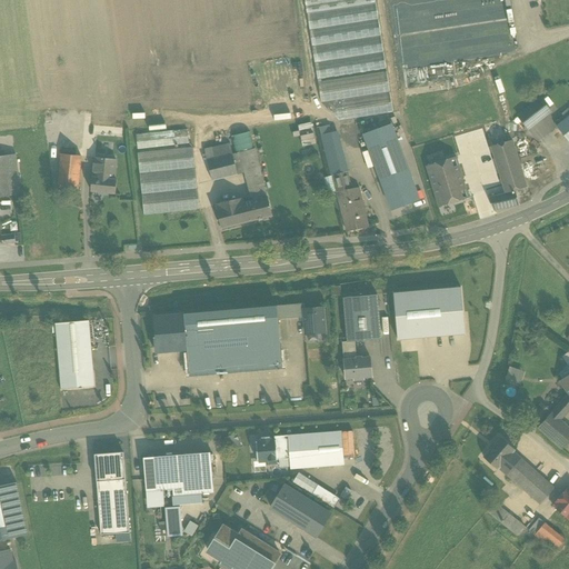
[(375,0),(303,0),(307,15),(376,3),(375,0)]
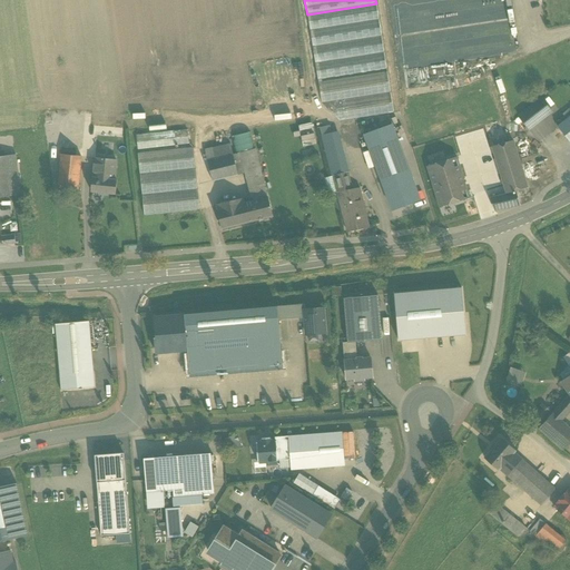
[(376,3),(307,15),(318,82),(322,82),(321,79),(386,69),(376,3)]
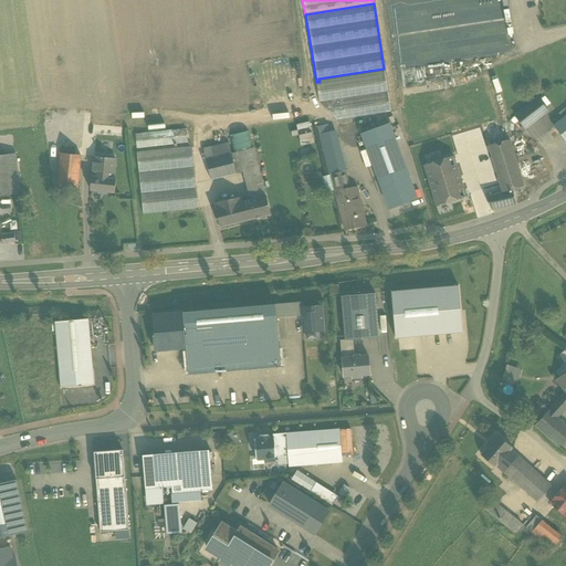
[(320,82),(316,82),(320,103),(337,121),(390,113),(384,72),(320,82)]
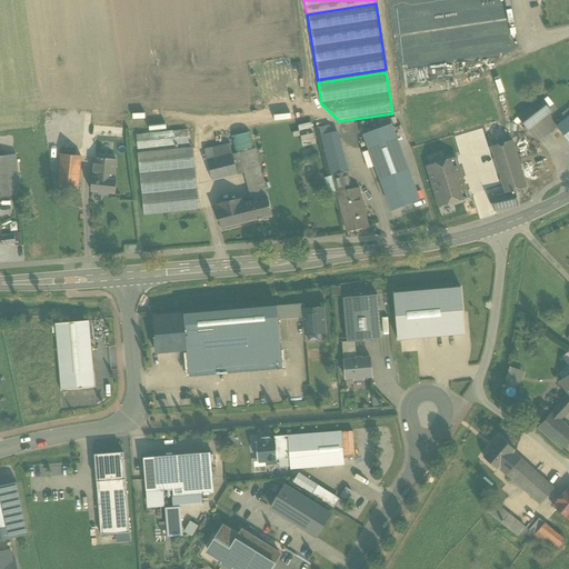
[(540,99),(517,117),(528,130),(550,112),(540,99)]
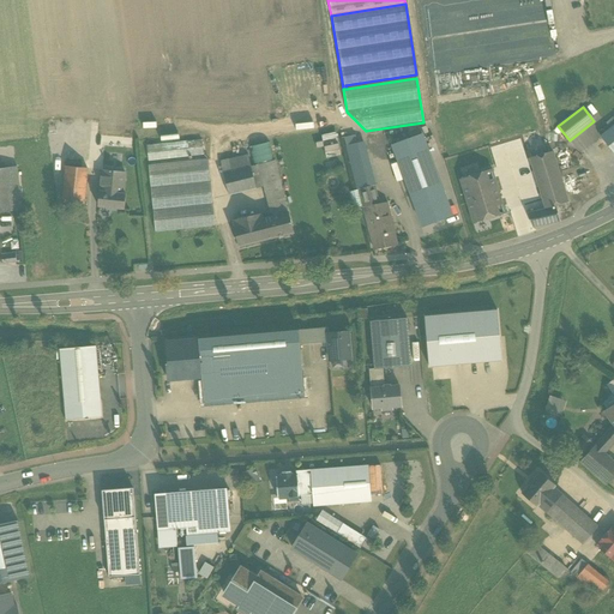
[(613,126),(600,137),(613,156),(613,155),(613,126)]
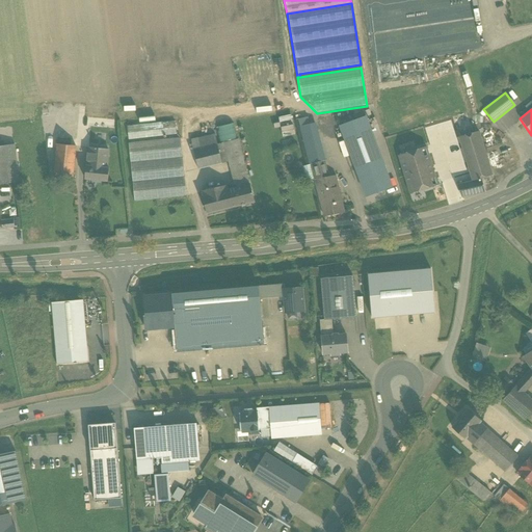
[(277,117),(283,137),(295,134),(290,114),(277,117)]
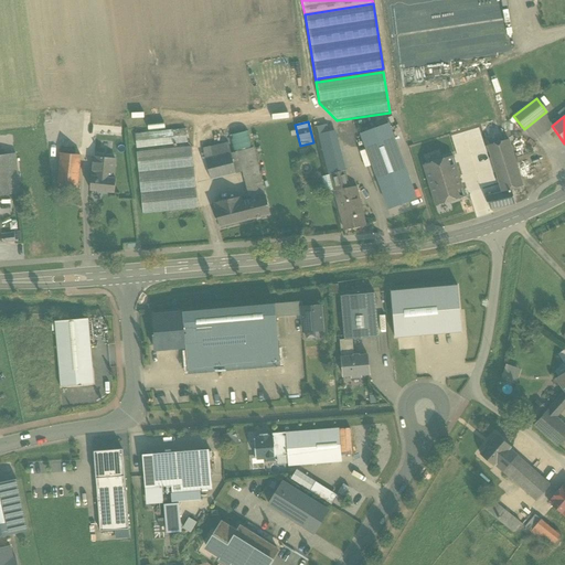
[(329,124),(317,128),(318,135),(333,130),(329,124)]
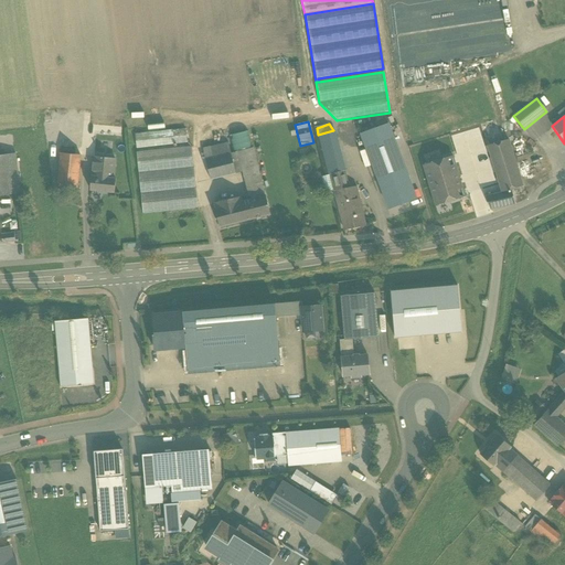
[(416,199),(388,124),(361,134),(388,209),(416,199)]
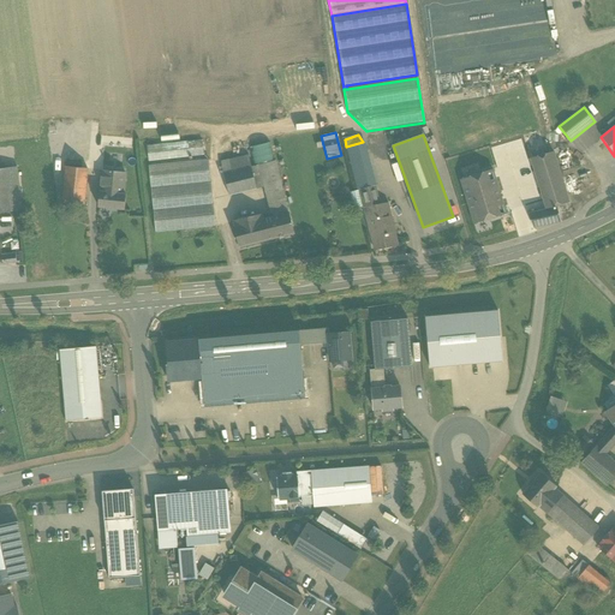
[(202,141),(147,147),(148,163),(204,157),(202,141)]
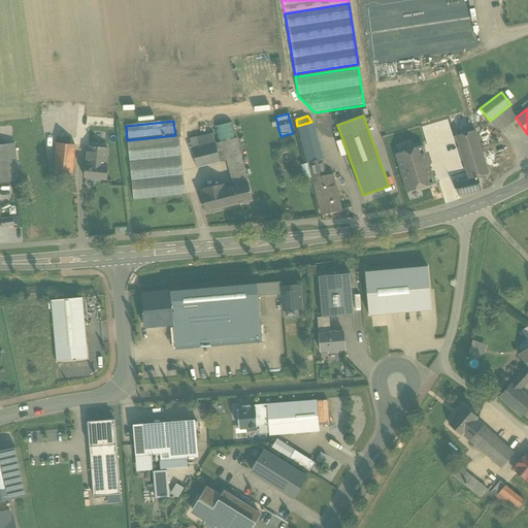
[(311,122),(297,126),(300,137),(316,133),(314,128),(311,122)]
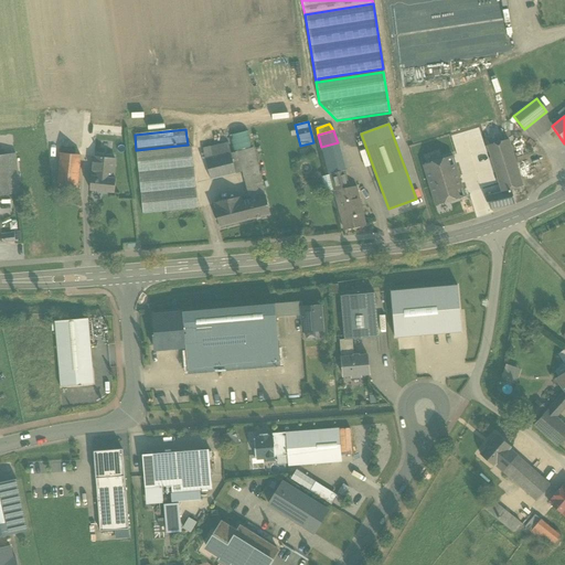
[(484,139),(468,144),(470,151),(475,150),(487,146),(484,139)]
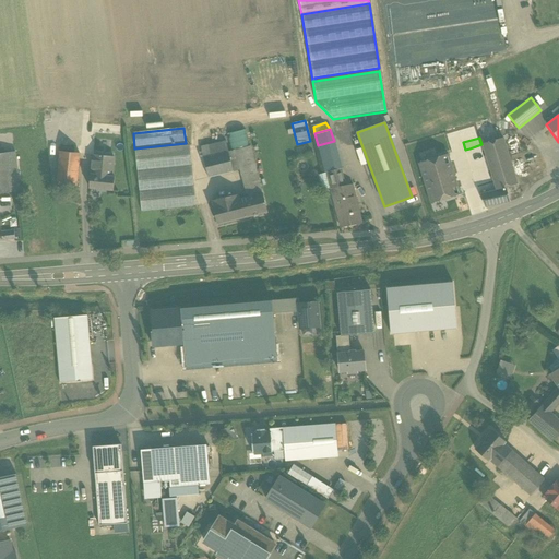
[(502,138),(482,144),(496,190),(518,185),(502,138)]
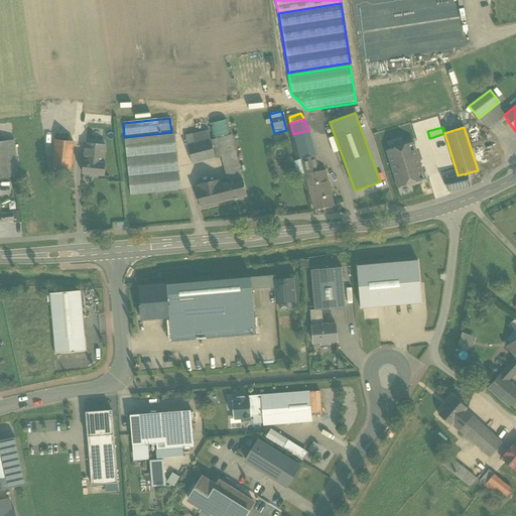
[(184,134),(187,146),(211,140),(208,128),(184,134)]
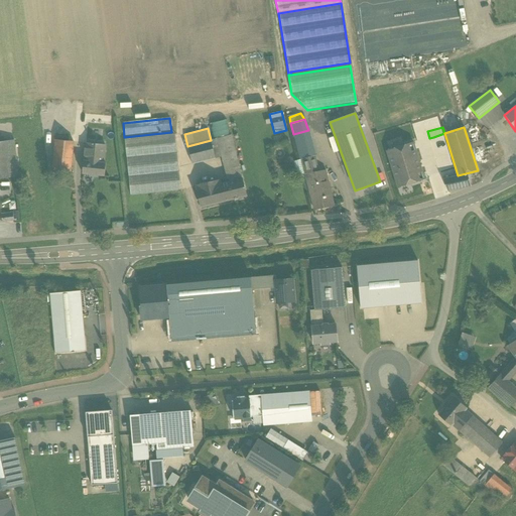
[(308,130),(293,134),(300,159),(313,156),(314,155),(308,130)]
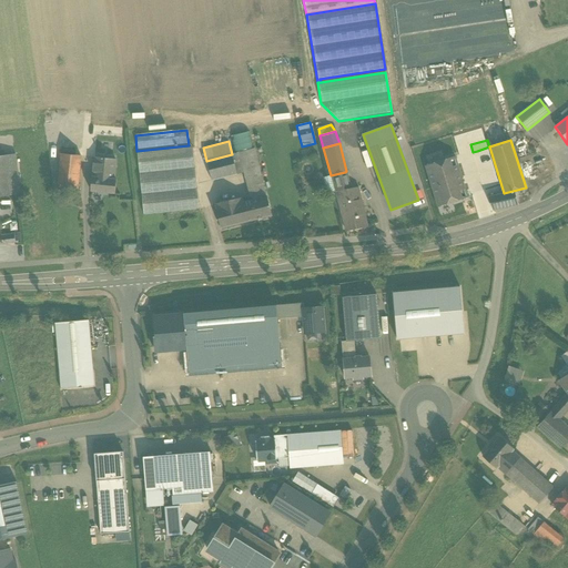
[(433,146),(421,151),(426,166),(437,163),(433,146)]
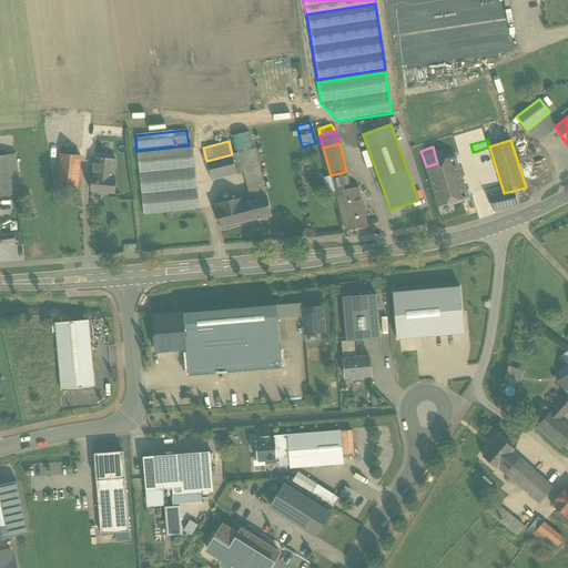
[(489,146),(477,151),(490,198),(504,193),(489,146)]
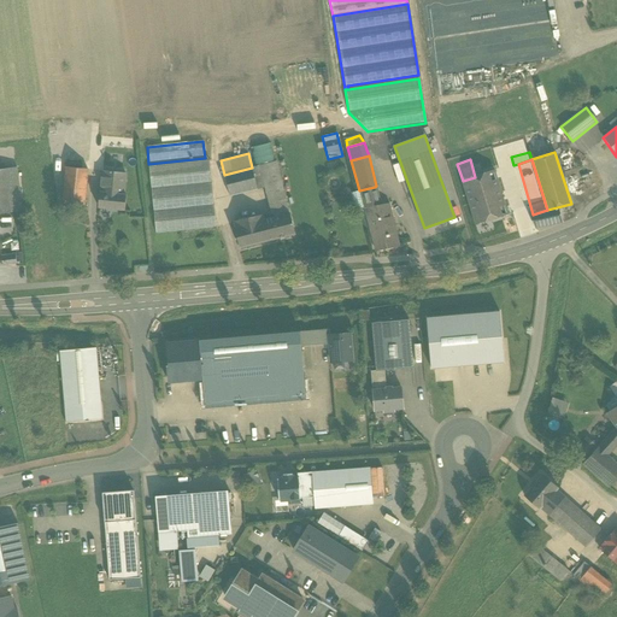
[(209,160),(148,168),(157,236),(216,227),(209,160)]
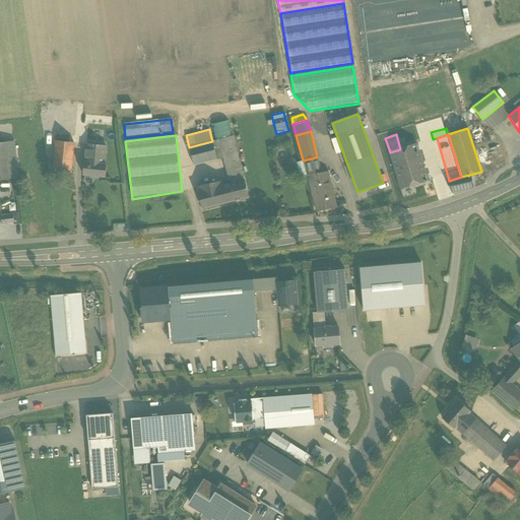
[(233,136),(212,141),(214,147),(220,146),(223,159),(229,157),(229,156),(238,154),(233,136)]
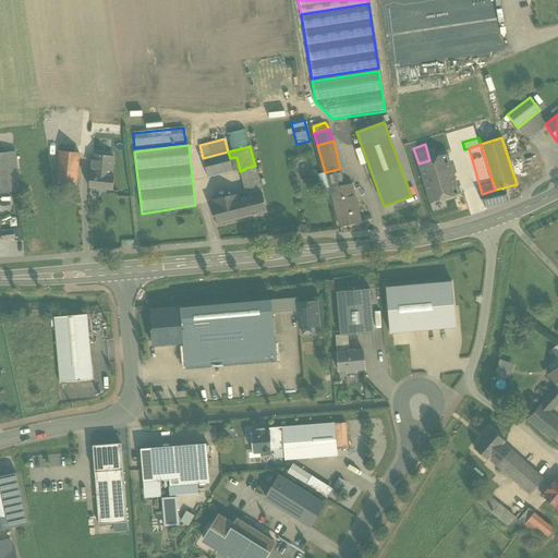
[(15,152),(7,153),(12,193),(20,192),(15,152)]
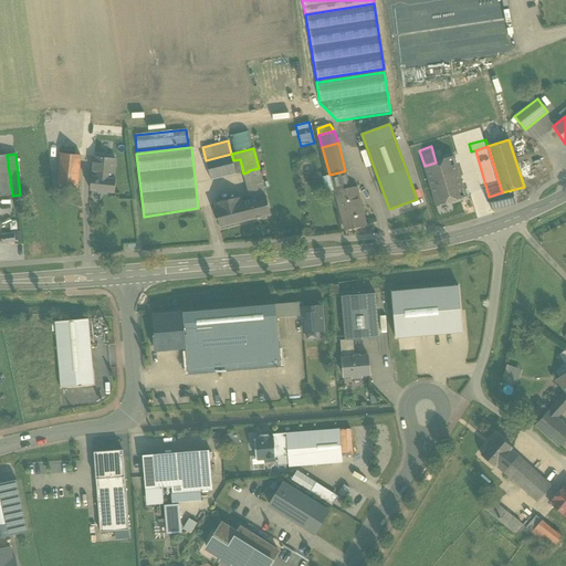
[(82,156),(61,154),(58,188),(77,190),(82,156)]
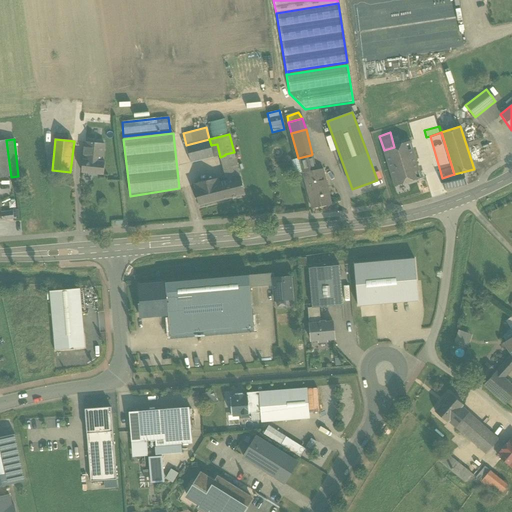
[(186,145),(191,164),(214,158),(211,145),(209,139),(186,145)]
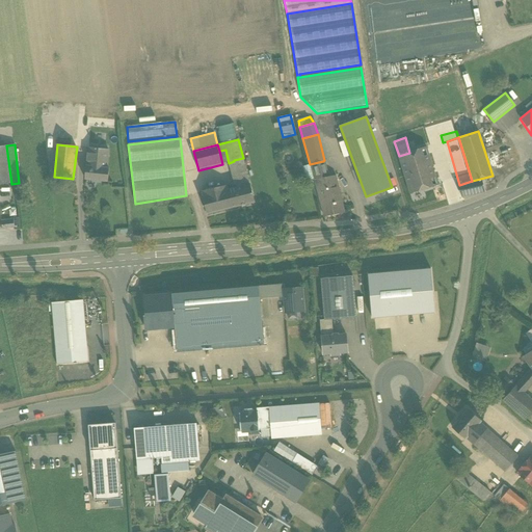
[(6,145),(0,147),(0,185),(11,184),(6,145)]
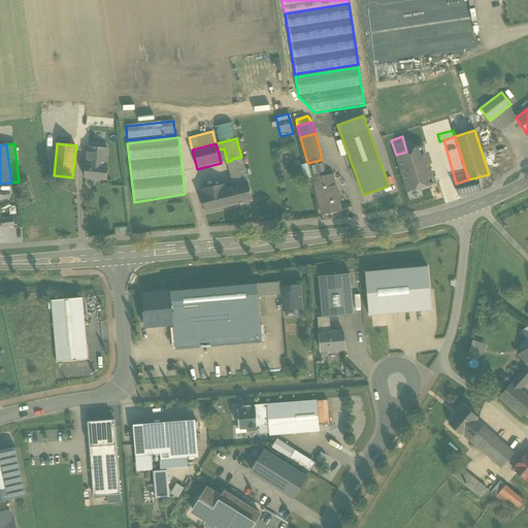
[(107,149),(89,146),(87,165),(105,167),(107,149)]
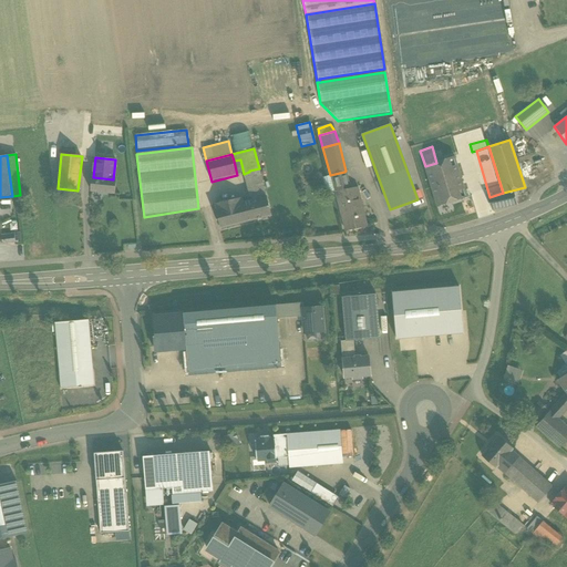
[(436,163),(425,166),(434,197),(456,191),(454,186),(461,184),(454,157),(436,163)]
